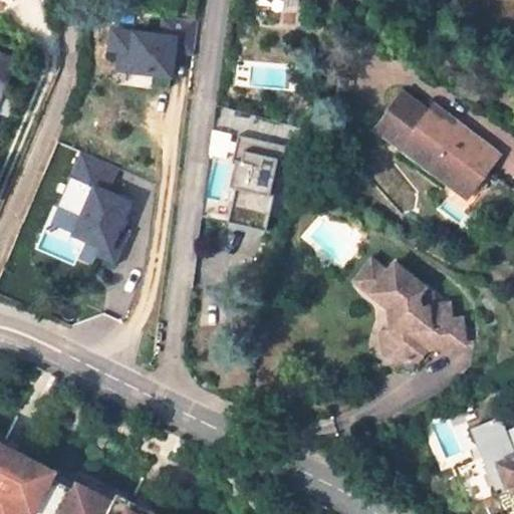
[(152,85),(173,86),(175,31),(111,29),(110,73),(153,74),(152,85)]
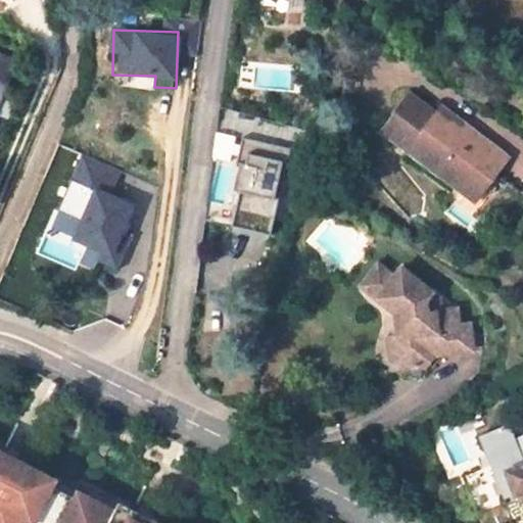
[(234,48),(242,50),(246,33),(238,31),(234,48)]
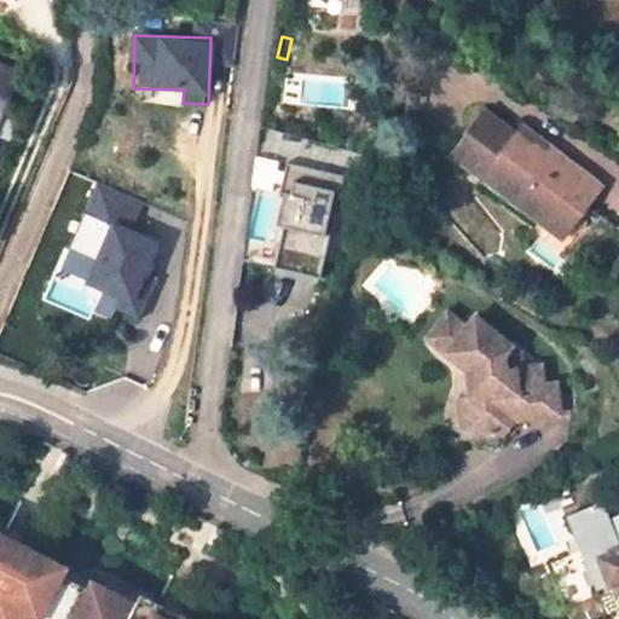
[(0,121),(19,77),(0,68),(0,121)]
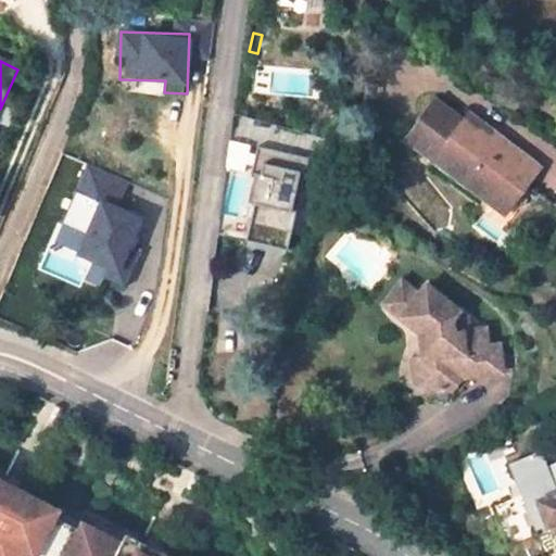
[(540,168),(469,114),(464,122),(438,102),(407,142),(434,162),(438,158),(491,199),(497,190),(514,202),(540,168)]
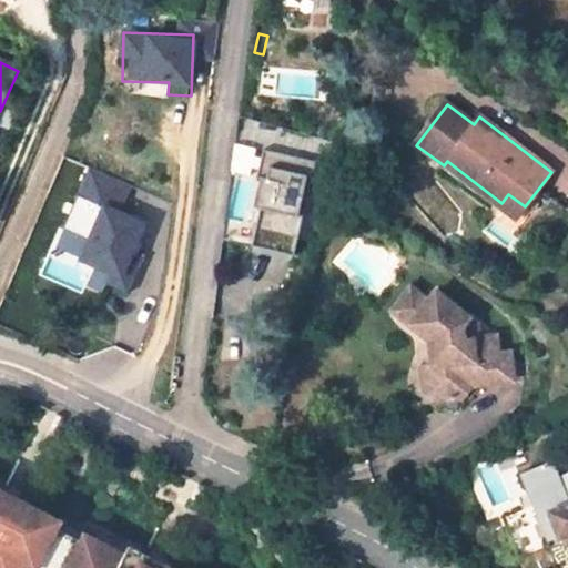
[(235,144),(230,169),(249,173),(254,149),(235,144)]
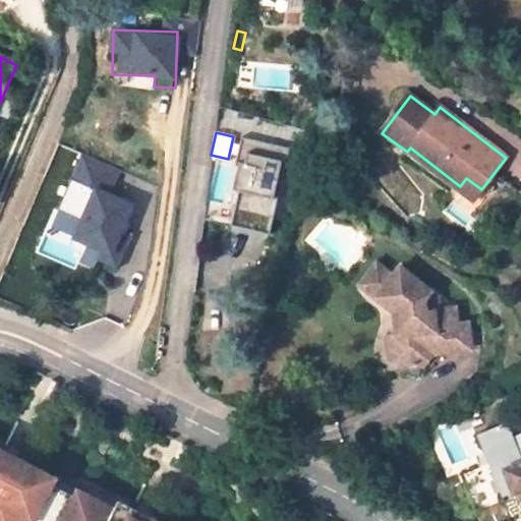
[(407,152),(472,203),(481,189),(466,178),(460,186),(410,148),(407,152)]
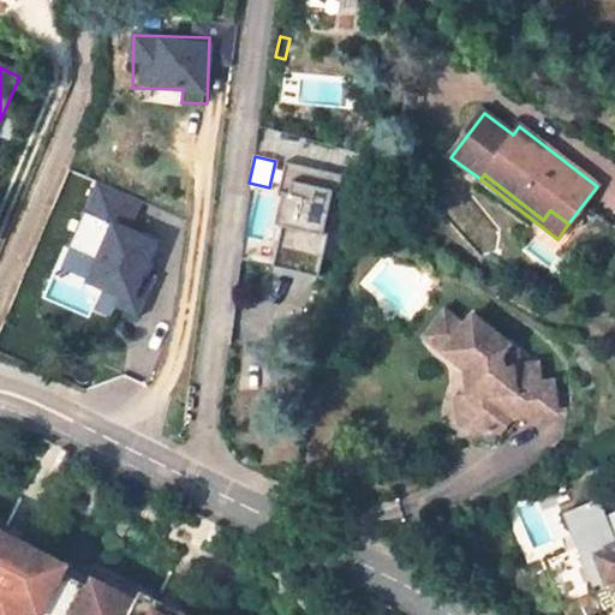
[(280,227),(268,268),(316,280),(329,227),(324,226),(333,190),(291,180),(287,193),(281,191),(272,225),(280,227)]
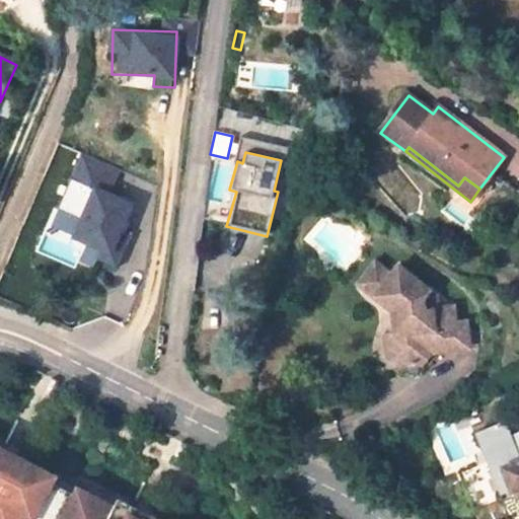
[(114,197),(121,165),(75,155),(63,210),(76,213),(68,247),(121,260),(127,234),(123,233),(131,201),(114,197)]
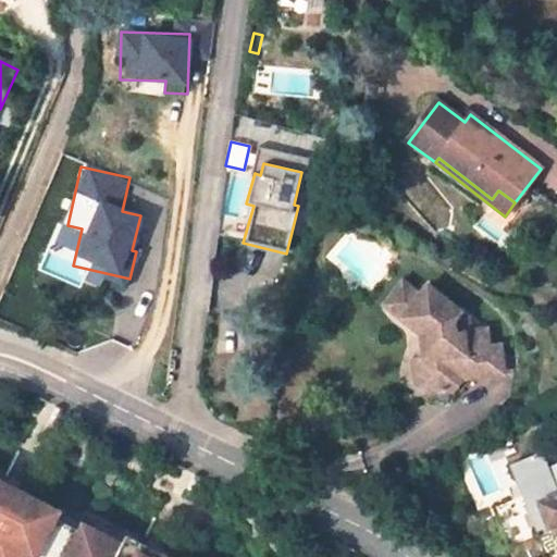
[(419,295),(401,281),(383,306),(400,320),(419,295)]
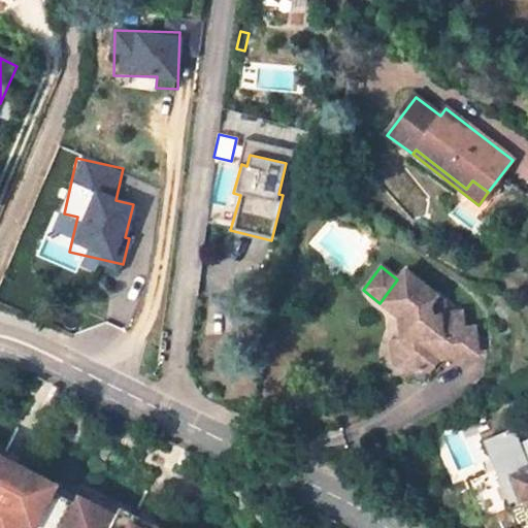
[(397,279),(380,303),(399,319),(402,342),(407,341),(411,374),(430,372),(438,362),(438,360),(477,355),(474,328),(463,329),(461,312),(432,317),(430,305),(436,297),(404,271),(397,279)]
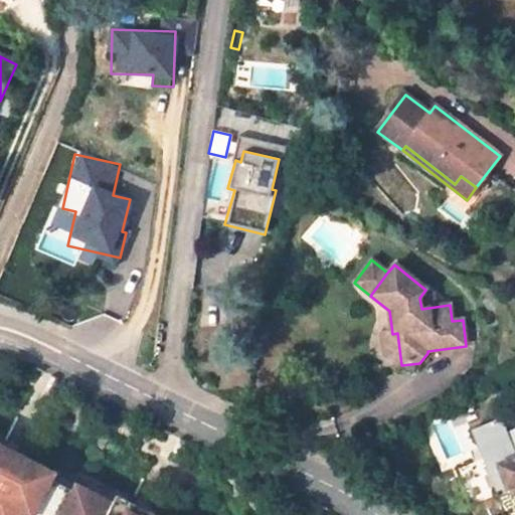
[(392,334),(381,336),(384,357),(395,366),(401,365),(397,333),(392,334)]
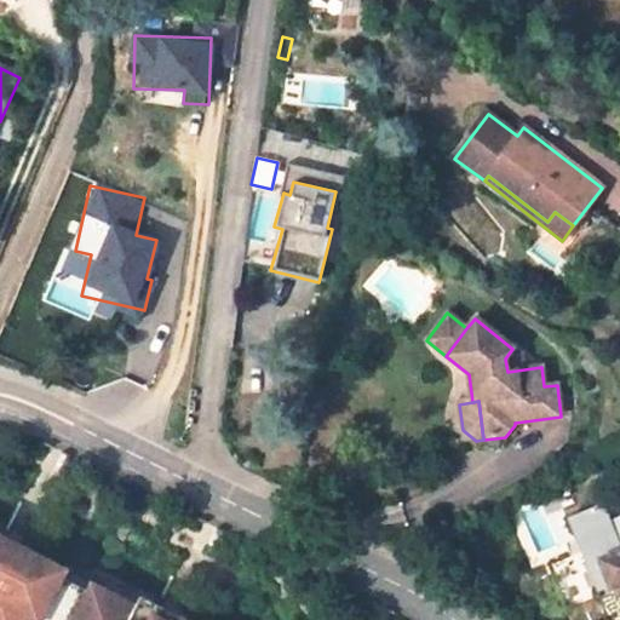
[(612,510),(595,470),(573,481),(590,520),(612,510)]
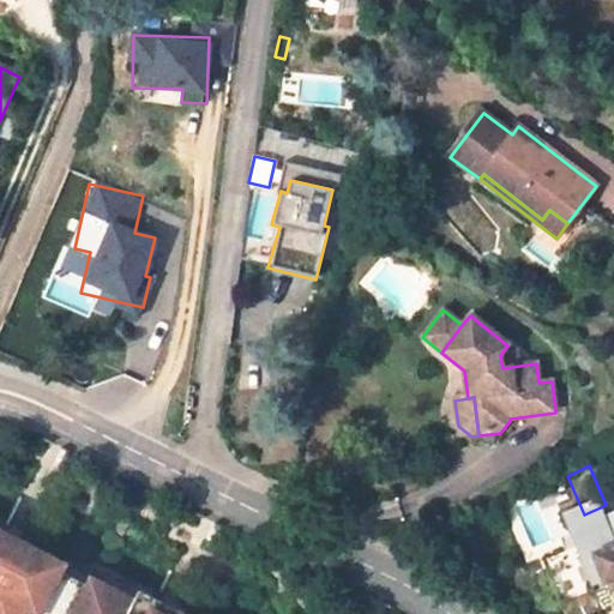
[(0,613),(184,613),(133,587),(128,597),(89,578),(85,585),(55,570),(31,558),(36,548),(0,529),(0,613)]
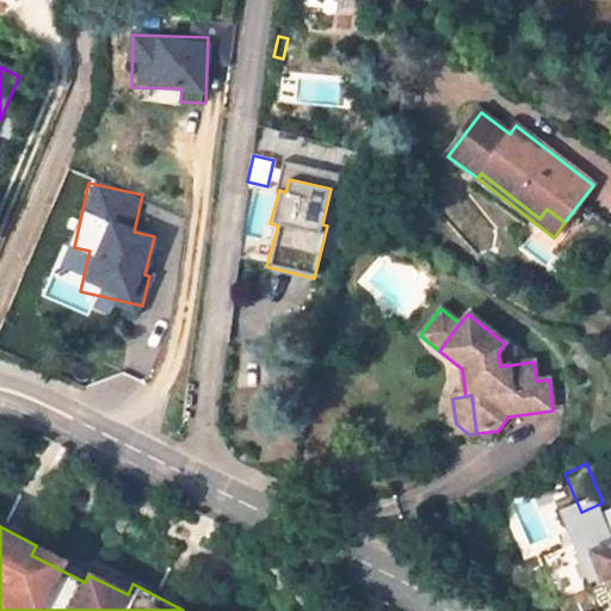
[(60,559),(36,545),(31,555),(55,567),(60,559)]
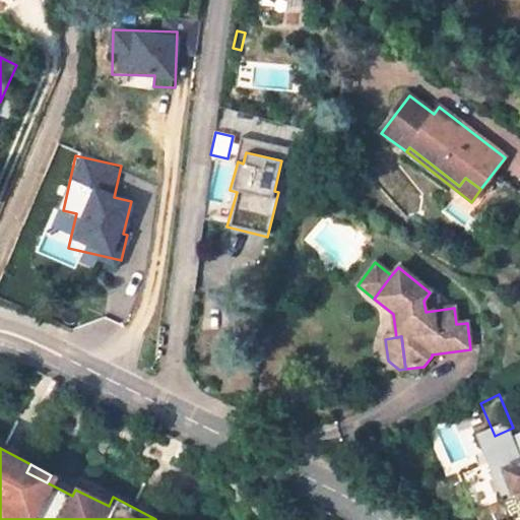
[(519,464),(505,471),(514,493),(519,492),(519,495),(519,464)]
